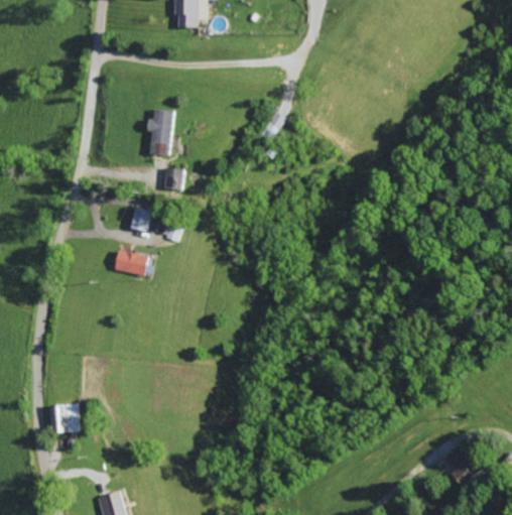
[(177,27),(199,27),(199,20),(208,20),(207,0),(173,0),(173,15),(177,15),(177,27)]
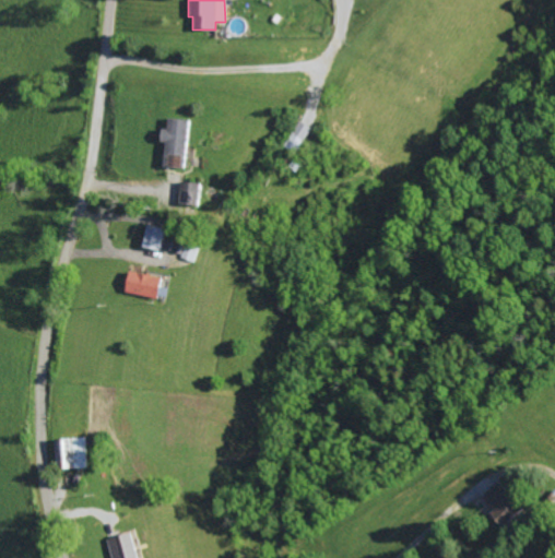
[(162,167),(184,168),(186,119),(166,118),(166,128),(161,128),(160,141),(164,142),(162,167)]
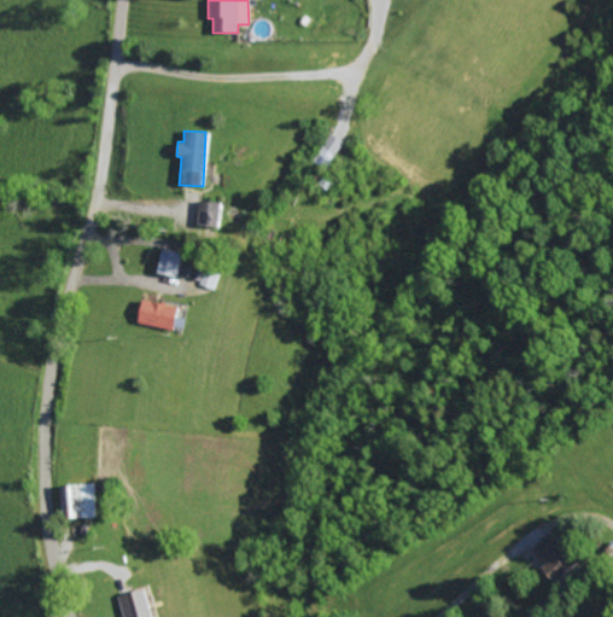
[(196,225),(217,227),(221,203),(199,201),(196,225)]
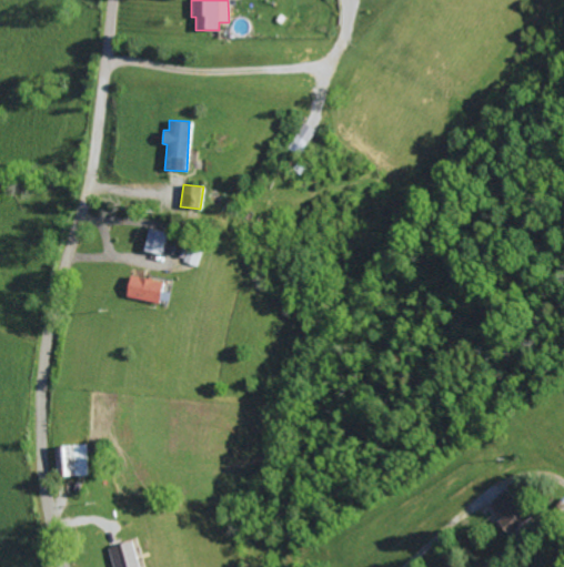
[(161,255),(167,232),(149,229),(143,251),(161,255)]
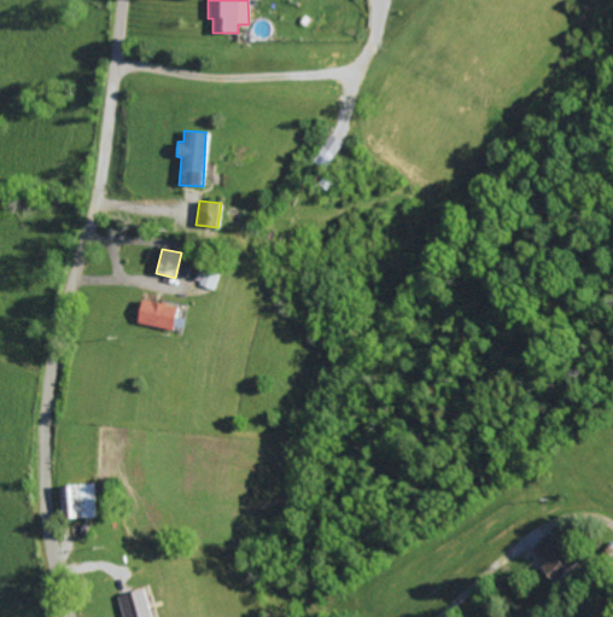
[(180,308),(144,298),(138,321),(174,331),(180,308)]
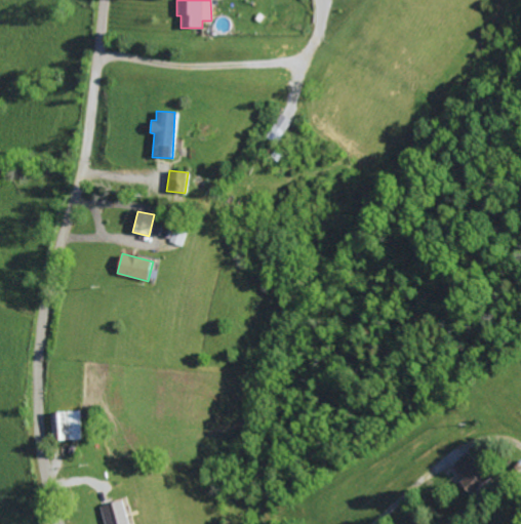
[(50,412),(50,437),(61,436),(61,440),(80,439),(79,411),(50,412)]
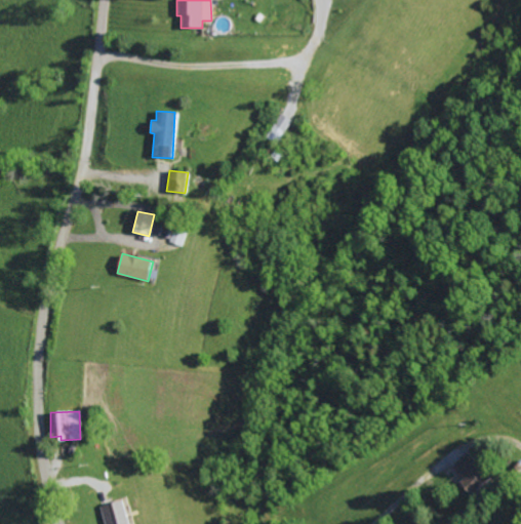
[(471,495),(491,481),(472,454),(454,467),(463,479),(461,481),(471,495)]
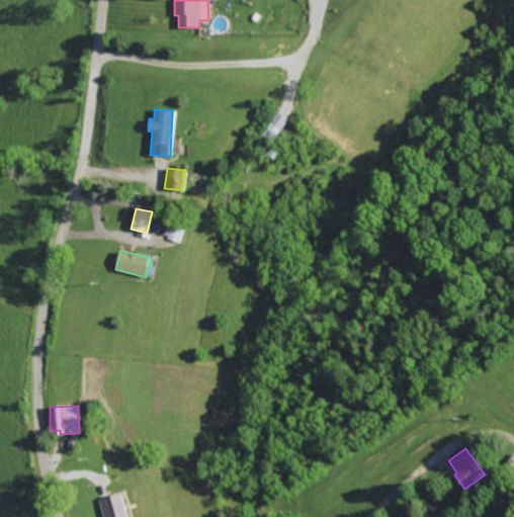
[(130,516),(125,492),(99,497),(102,516),(130,516)]
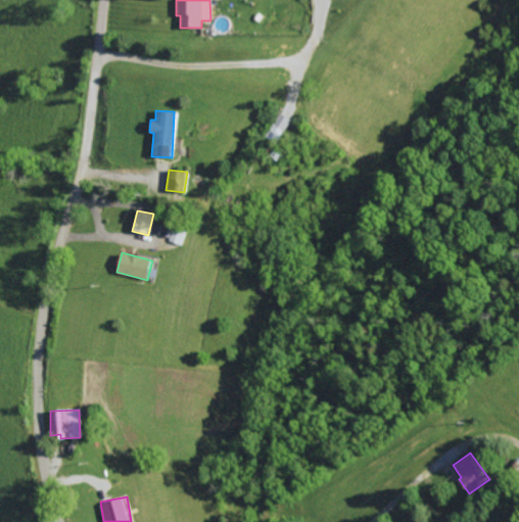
All buildings are outlined.
